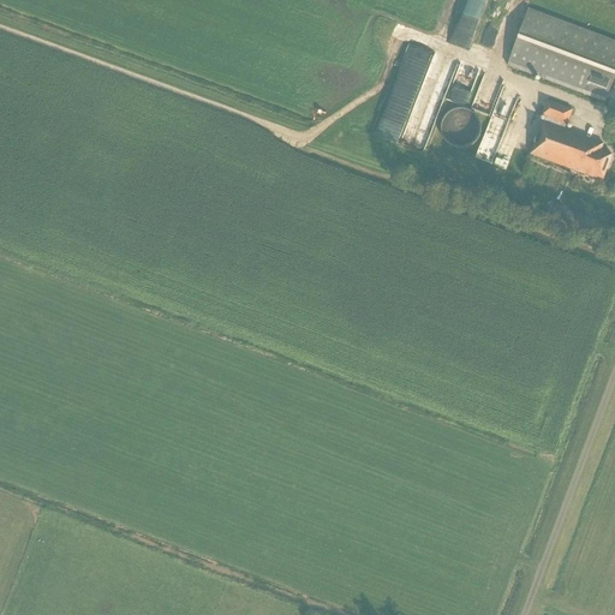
[(508,66),(605,102),(614,75),(614,41),(529,10),(508,66)]
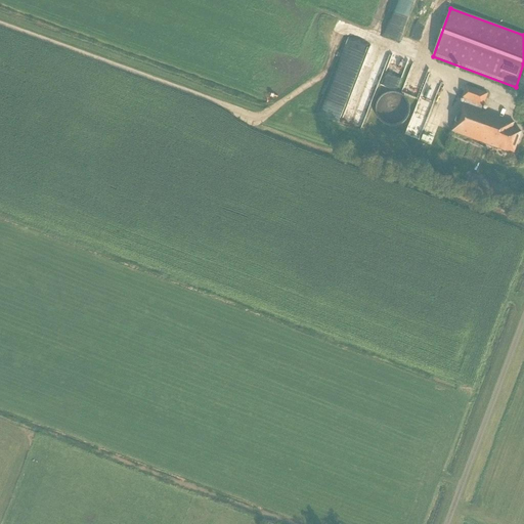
[(510,24),(521,25),(522,10),(503,8),(501,11),(511,12),(510,24)]
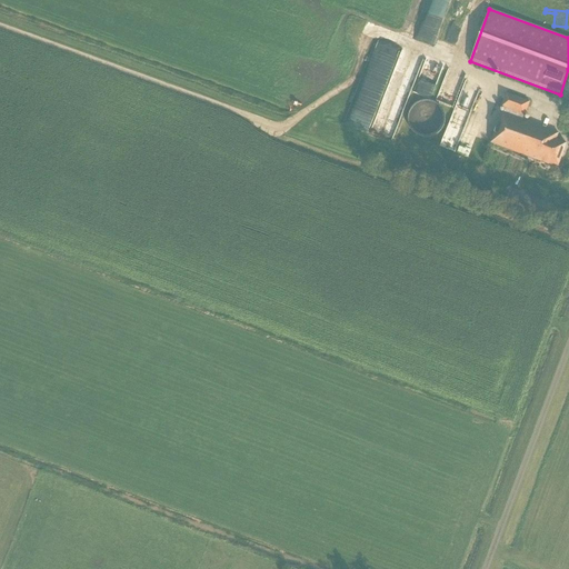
[(437,95),(451,99),(455,86),(440,81),(437,95)]
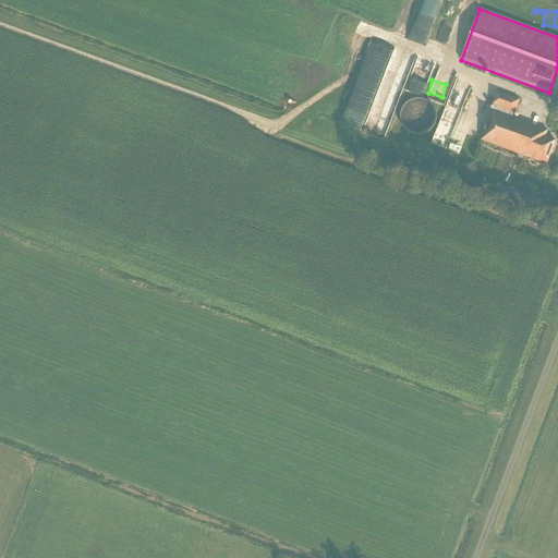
[(547,164),(555,141),(545,137),(547,131),(512,118),(519,100),(496,92),(492,105),(496,107),(490,119),(489,119),(482,141),(542,162),(543,161),(547,164)]
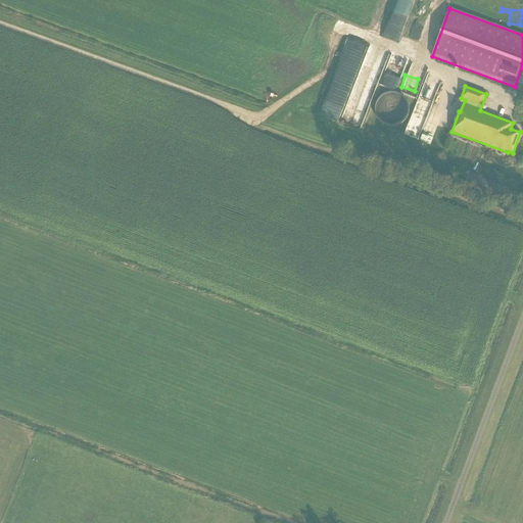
[(392,92),(390,93),(388,93),(386,93),(384,94),(382,95),(381,97),(379,98),(378,100),(377,102),(376,105),(376,107),(375,109),(376,111),(376,113),(377,115),(377,117),(378,119),(380,121),(381,122),(383,123),(384,124),(386,125),(389,126),(391,126),(393,126),(395,126),(398,125),(400,124),(401,123),(403,122),(405,120),(406,119),(407,116),(408,115),(409,113),(409,111),(409,109),(409,106),(409,104),(408,102),(407,100),(405,98),(403,97),(401,95),(399,94),(397,93),(395,93),(393,92),(392,92)]
